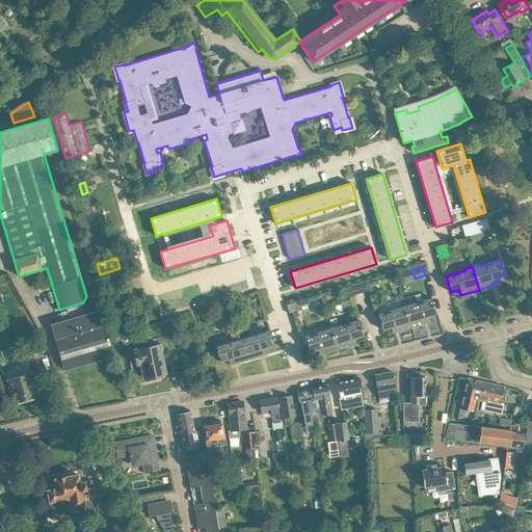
[(366,285),(355,288),(357,295),(368,292),(366,285)]
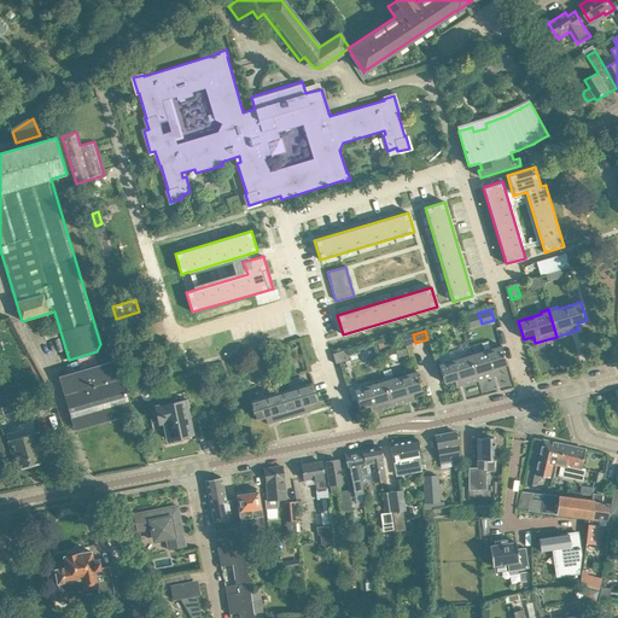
[(413,334),(400,339),(402,347),(404,347),(409,345),(415,343),(413,334)]
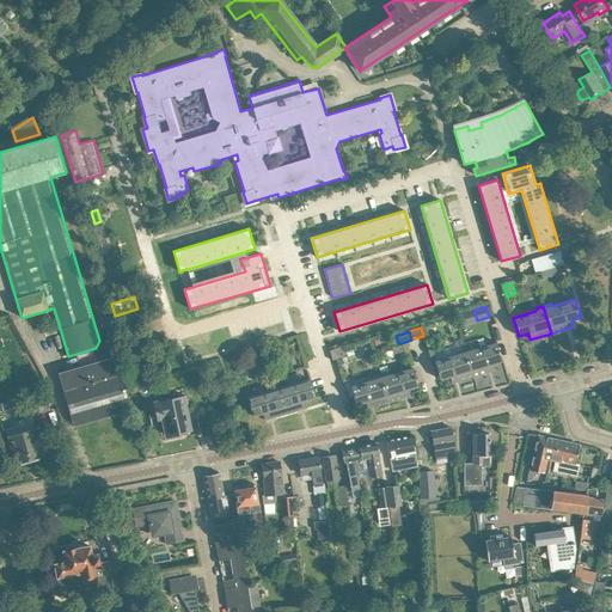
[(502,361),(499,349),(496,342),(473,349),(473,347),(465,349),(473,377),(495,371),(493,363),(502,361)]
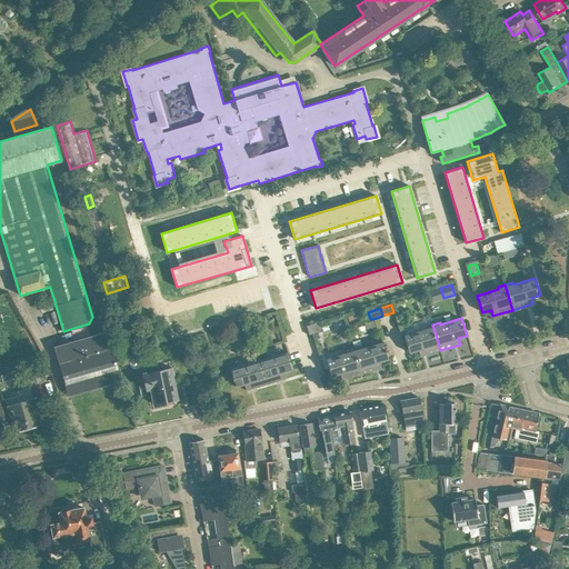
[(319,321),(306,326),(309,336),(312,335),(321,331),(319,321)]
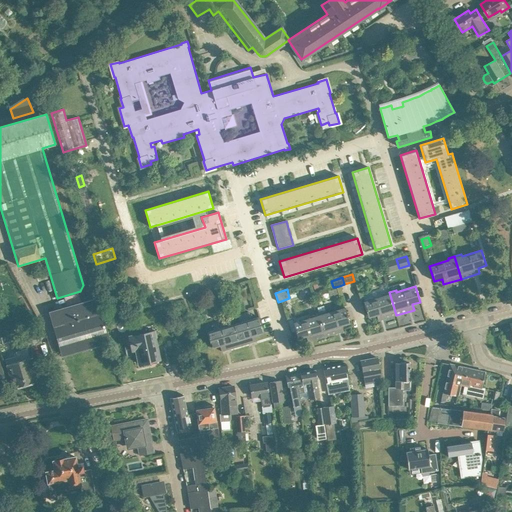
[(396,315),(389,292),(382,294),(383,296),(363,302),(365,308),(368,317),(376,315),(378,321),(396,315)]
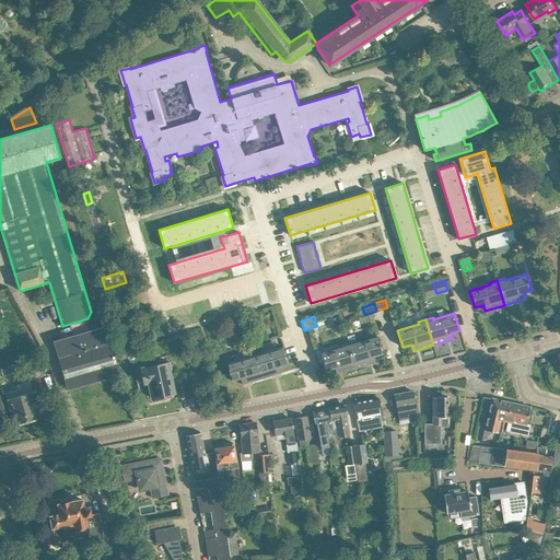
[(120,376),(107,326),(61,339),(54,341),(68,391),(120,376)]
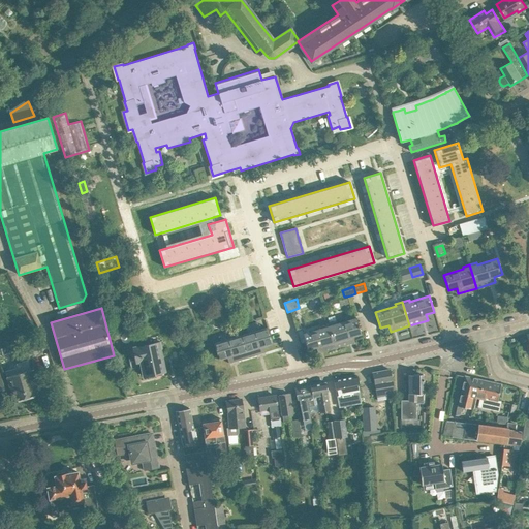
[(362,334),(359,323),(356,318),(337,323),(336,322),(329,324),(336,348),(354,342),(353,336),(362,334)]
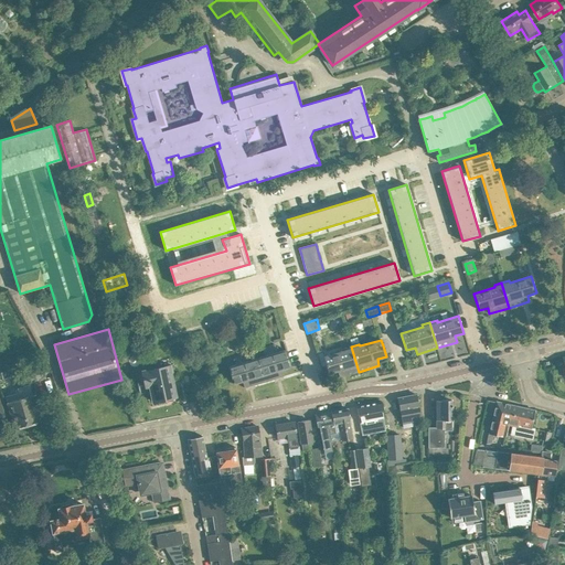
[(290,366),(286,350),(277,352),(275,345),(269,347),(278,377),(284,375),(281,370),(290,366)]
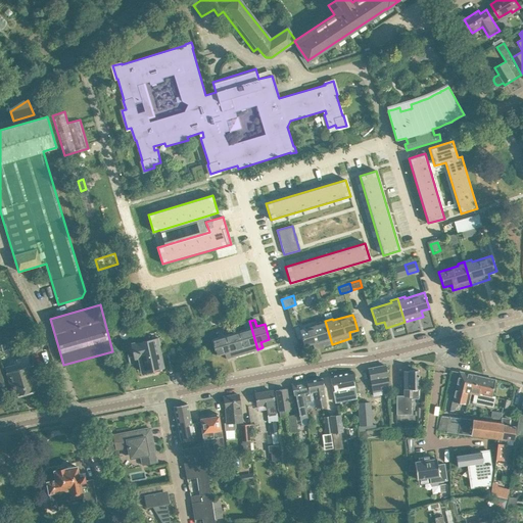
[(257,349),(249,321),(243,323),(245,330),(238,332),(244,353),(257,349)]
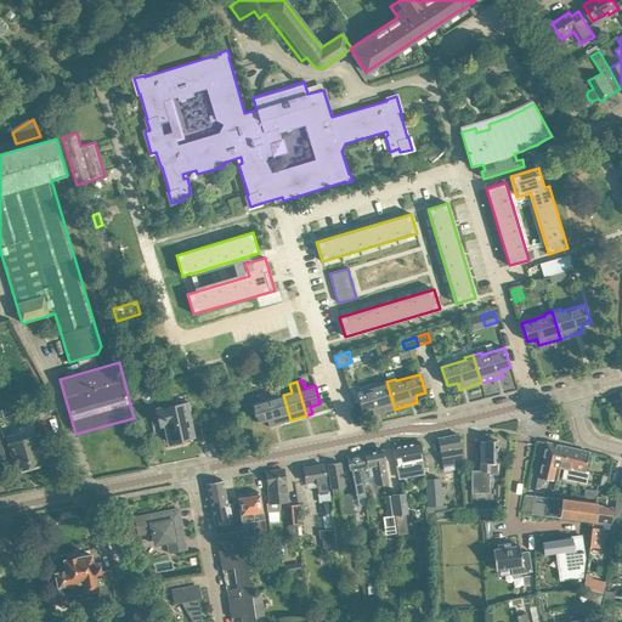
[(395,410),(386,382),(379,384),(379,386),(356,393),(362,412),(372,408),(373,416),(395,410)]
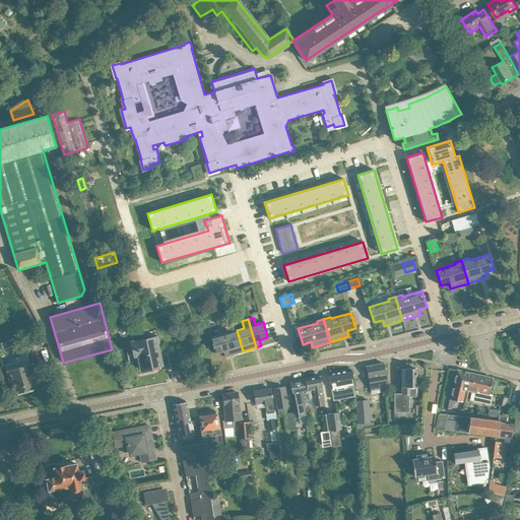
[(243,351),(237,330),(230,332),(228,325),(221,327),(230,355),(243,351)]
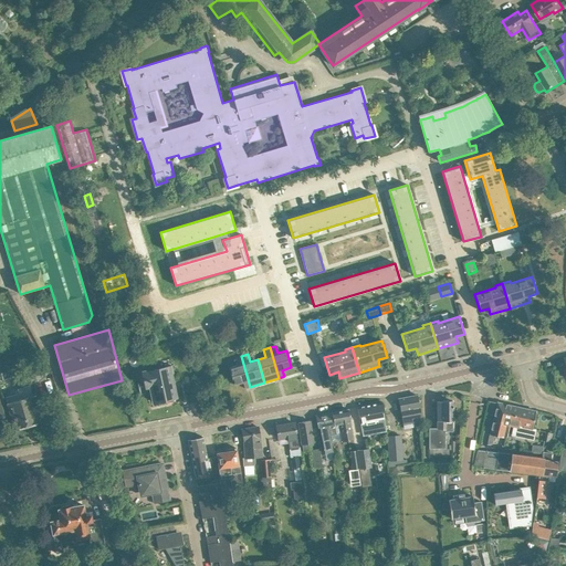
[(250,387),(241,356),(236,357),(238,365),(229,368),(233,385),(243,381),(244,388),(250,387)]
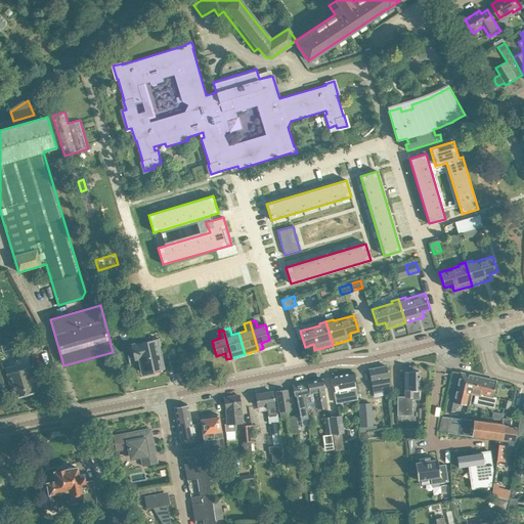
[(134,357),(128,358),(130,365),(139,363),(141,373),(153,370),(155,372),(160,370),(161,368),(163,367),(161,358),(159,349),(161,348),(159,339),(147,341),(146,335),(140,336),(140,334),(131,336),(132,344),(129,345),(130,347),(132,347),(134,357)]
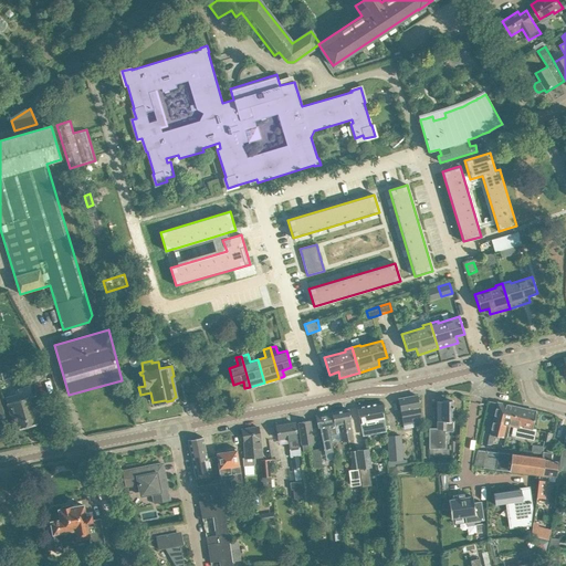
[(41,422),(29,384),(45,378),(43,367),(20,374),(24,387),(18,388),(18,390),(16,391),(16,395),(6,398),(16,430),(41,422)]
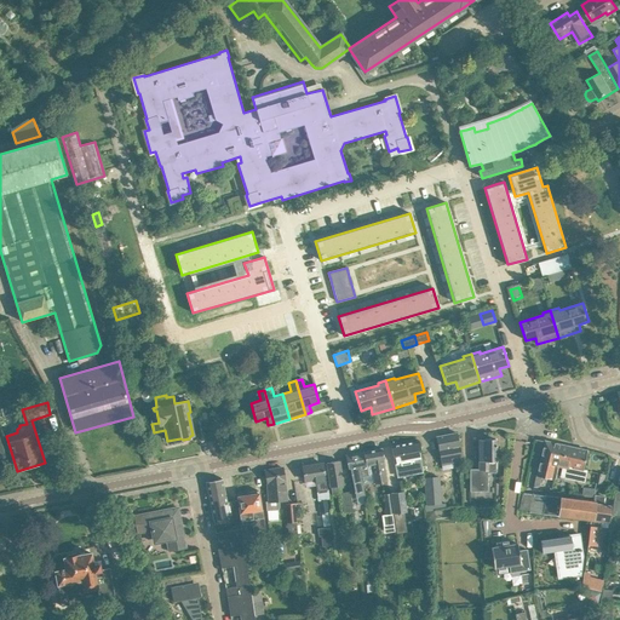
[(460,455),(459,445),(457,434),(436,437),(438,449),(440,451),(442,465),(452,464),(453,468),(463,466),(461,461),(460,455)]
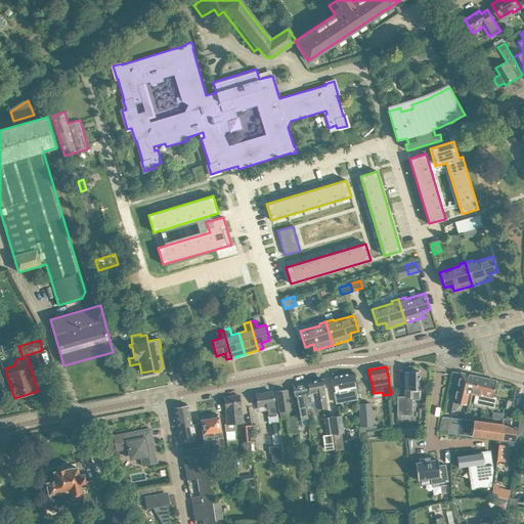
[(419,399),(419,389),(419,372),(404,372),(405,399),(397,399),(397,416),(411,415),(411,399),(419,399)]
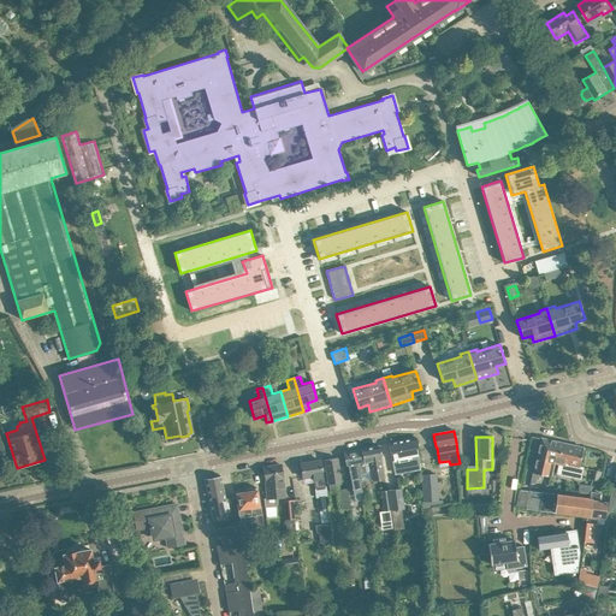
[(416,438),(389,444),(395,472),(409,468),(410,472),(420,469),(420,466),(418,455),(420,455),(416,438)]
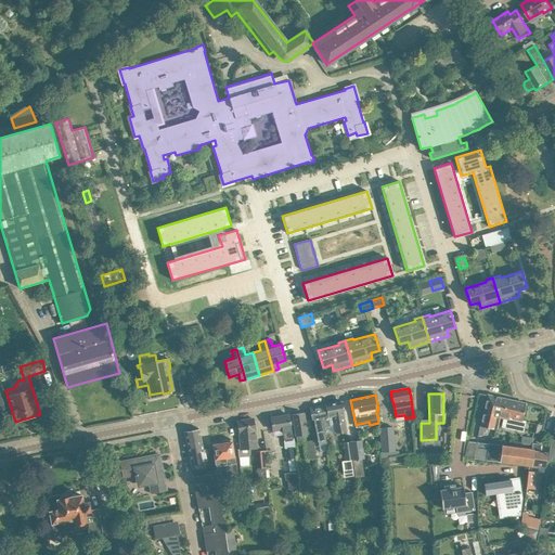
[(499,413),(502,398),(488,395),(485,408),(482,407),(480,416),(482,417),(481,424),(480,425),(493,428),(497,416),(499,416),(499,413)]
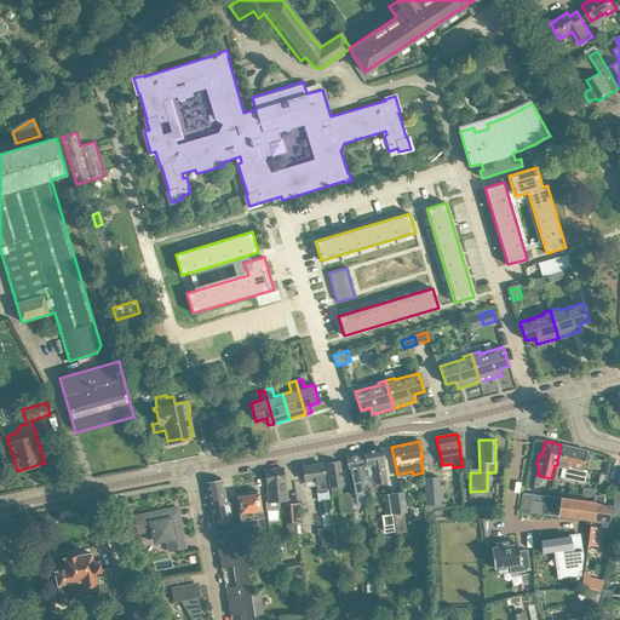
[(583,470),(587,451),(561,445),(557,461),(557,465),(563,466),(561,476),(584,482),(586,470),(583,470)]
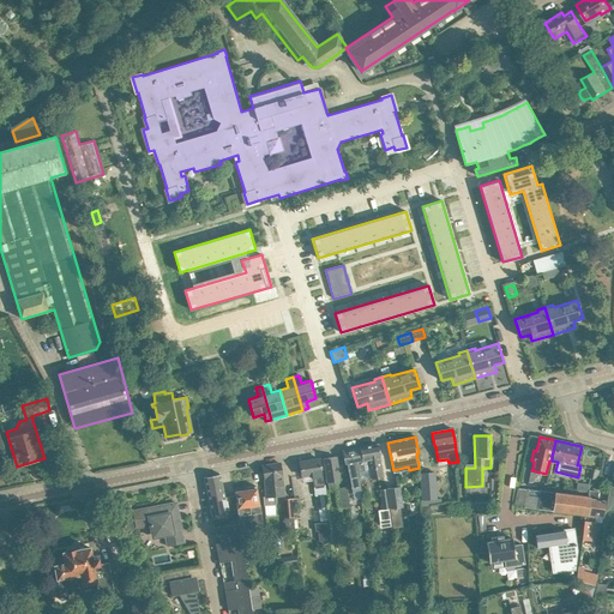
[(384,476),(380,456),(378,444),(361,447),(362,461),(354,462),(356,474),(368,470),(369,479),(384,476)]
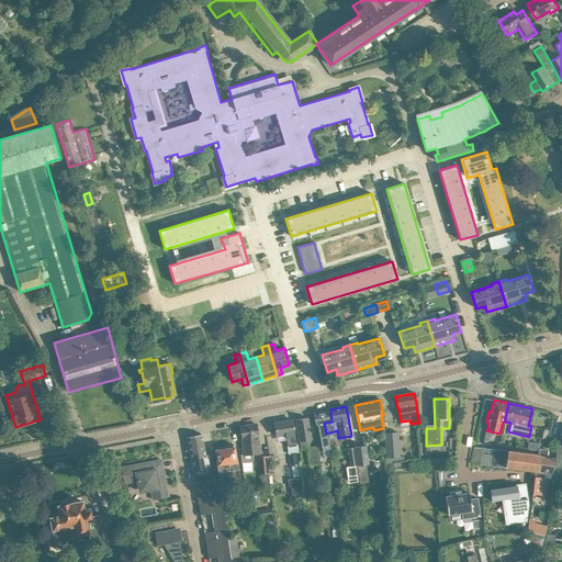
[(324,423),(332,422),(330,409),(313,413),(315,424),(316,425),(317,424),(322,450),(329,448),(326,434),(324,423)]
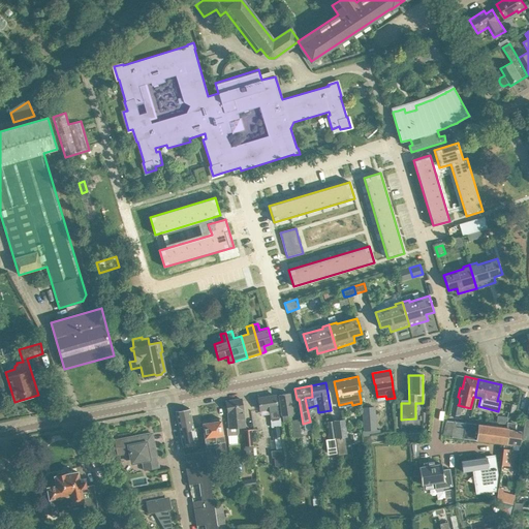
[(292,413),(290,403),(289,394),(279,395),(281,405),(282,415),(283,415),(283,416),(286,416),(286,414),(292,413)]
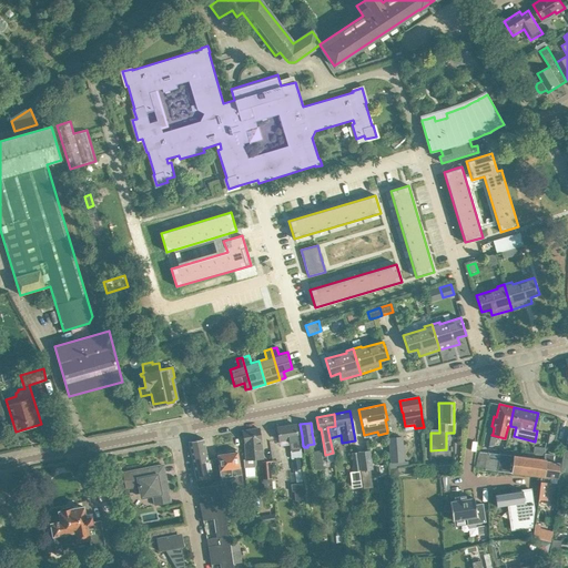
[(301,469),(300,458),(301,458),(301,452),(300,449),(297,436),(296,425),(277,428),(279,438),(280,439),(287,438),(293,470),(301,469)]
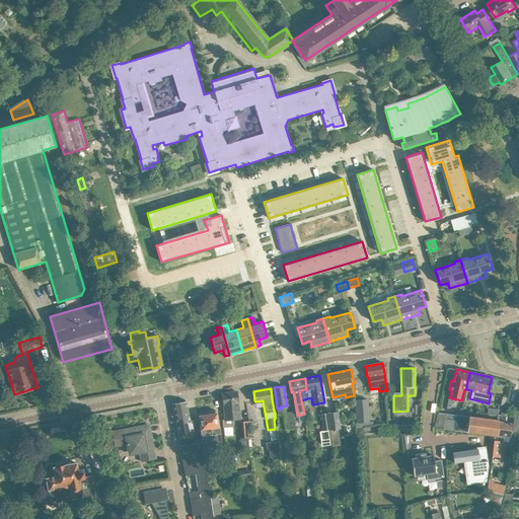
[(236,391),(222,394),(223,404),(224,417),(225,420),(223,420),(223,428),(224,435),(233,435),(233,427),(234,425),(234,420),(240,419),(239,403),(238,401),(237,394),(236,391)]
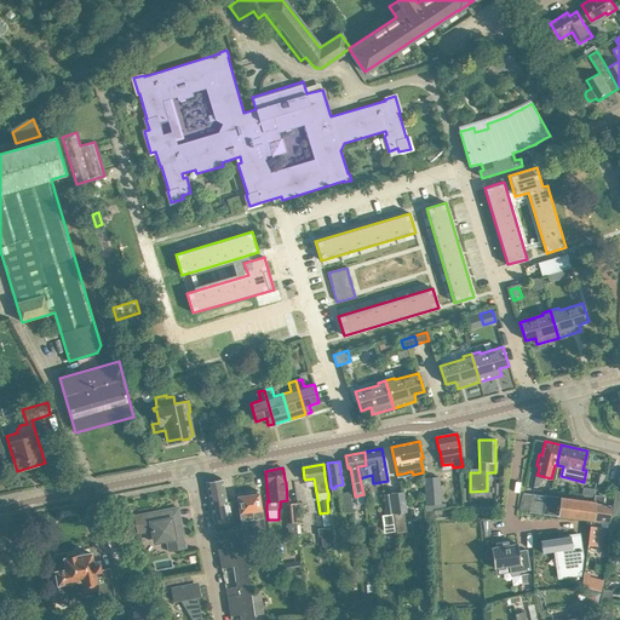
[(438,476),(424,477),(425,505),(441,504),(438,476)]
